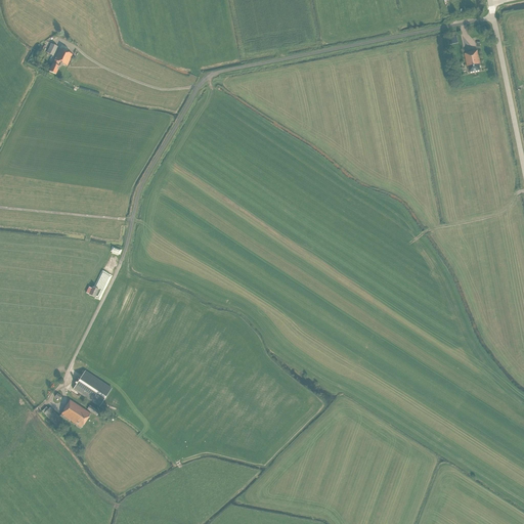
[(57,46),(51,44),(47,53),(53,56),(57,46)]
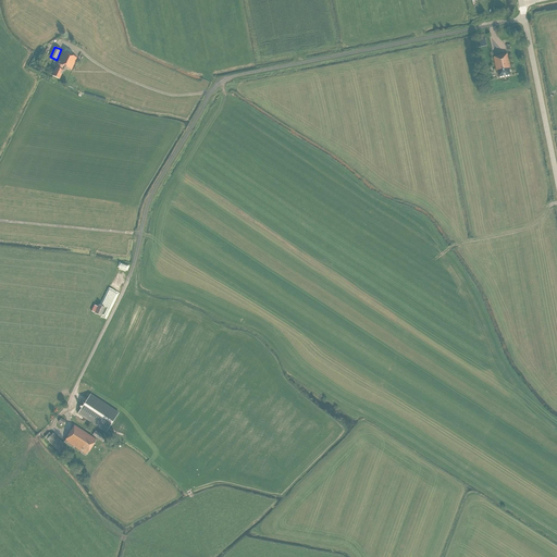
[(63,71),(61,70),(63,66),(71,70),(76,58),(63,52),(58,64),(57,67),(56,67),(52,76),(59,79),(63,71)]
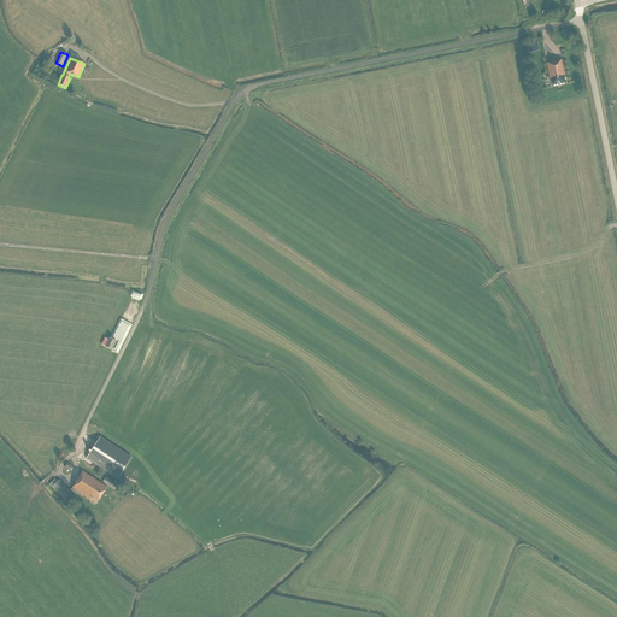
[(557,60),(552,62),(552,63),(547,64),(551,80),(552,86),(565,83),(564,77),(565,77),(565,72),(564,72),(562,59),(559,60),(557,60)]
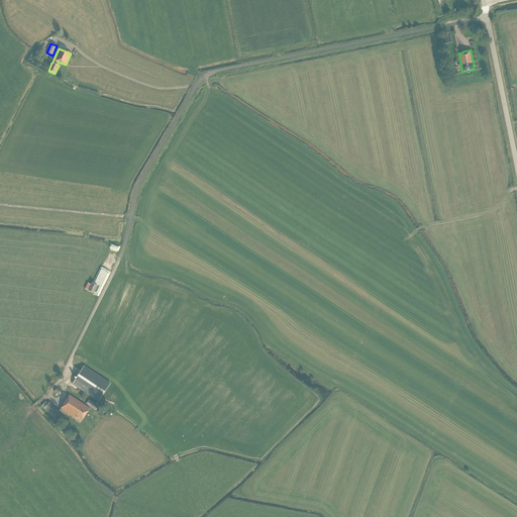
[(85,289),(88,291),(93,294),(97,286),(92,283),(91,285),(88,284),(85,289)]
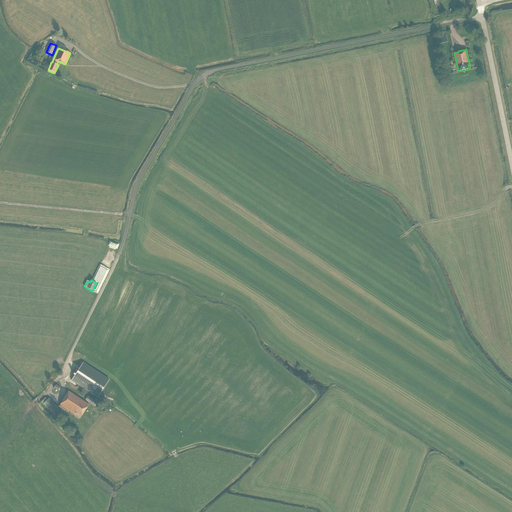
[(83,363),(72,381),(98,398),(109,380),(83,363)]
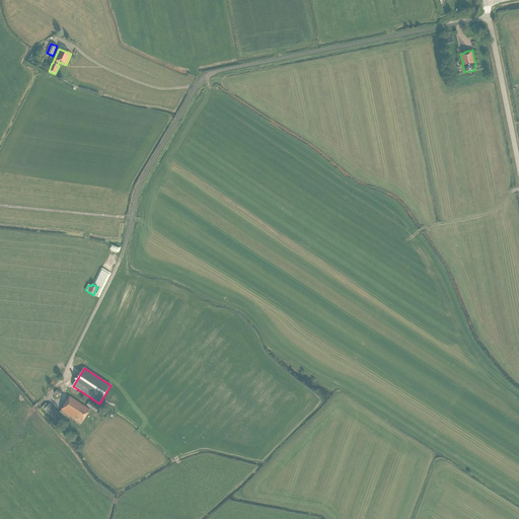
[(63,406),(61,411),(81,424),(90,410),(69,396),(63,406)]
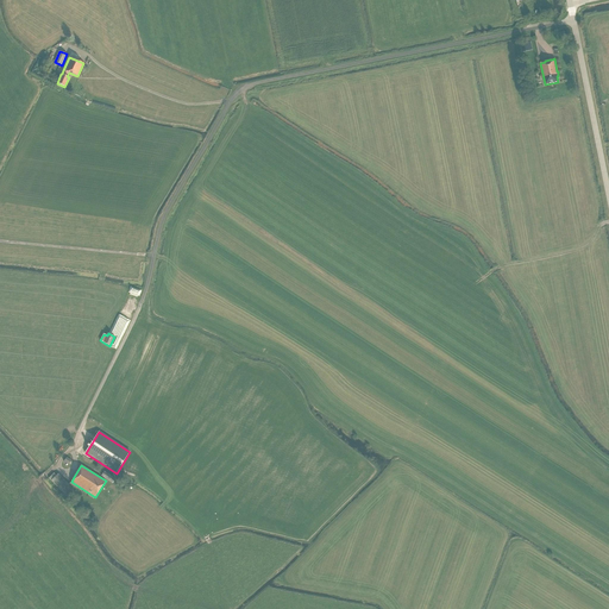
[(115,479),(104,471),(101,476),(113,484),(115,479)]
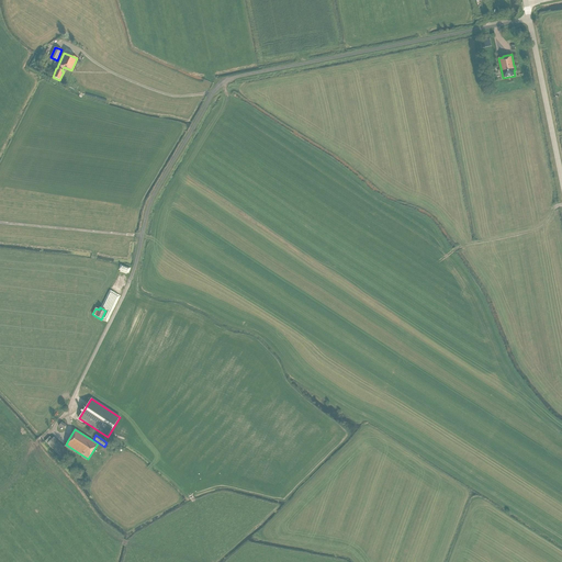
[(47,444),(63,460),(68,454),(62,449),(64,447),(54,437),(52,439),(49,437),(45,441),(47,444)]
